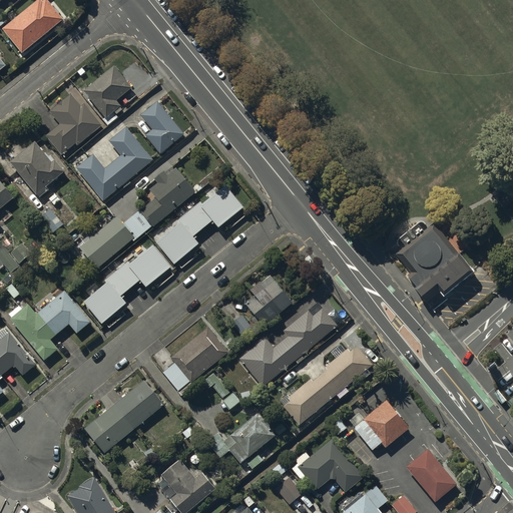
[(36,0),(2,28),(22,52),(63,19),(47,0),(36,0)]
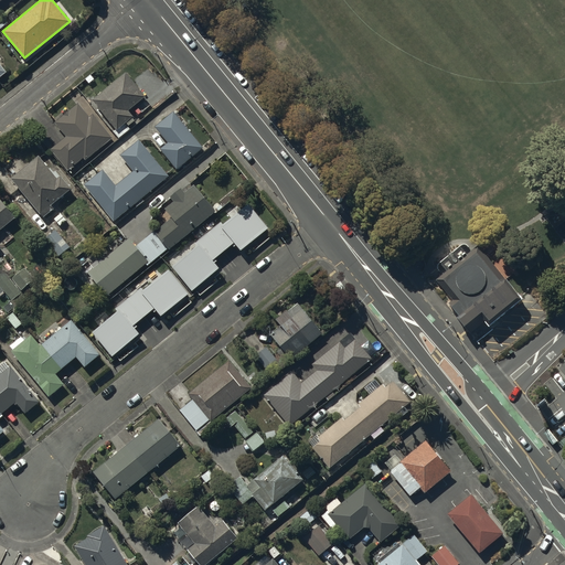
[(146,96),(126,72),(92,98),(116,130),(134,116),(128,109),(146,96)]
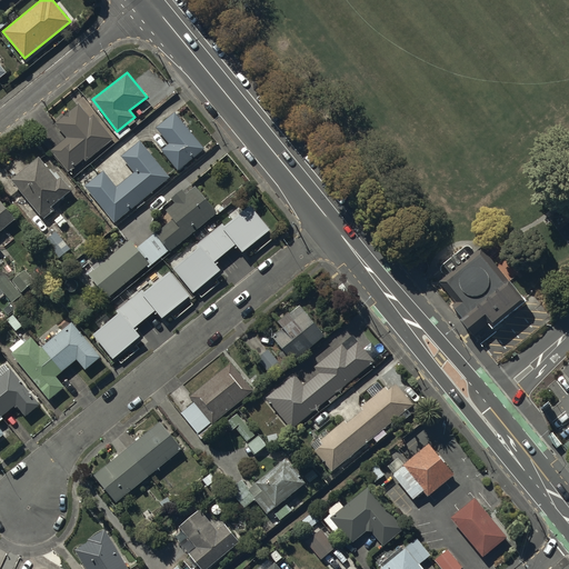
[(113,139),(93,115),(90,118),(78,103),(55,122),(67,138),(51,150),(69,171),(83,159),(86,161),(113,139)]
